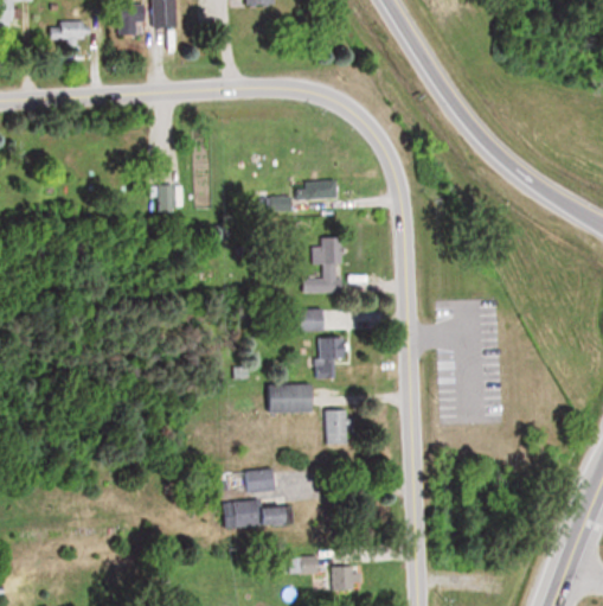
[(116,6),(116,34),(136,34),(136,23),(145,23),(145,6),(116,6)]
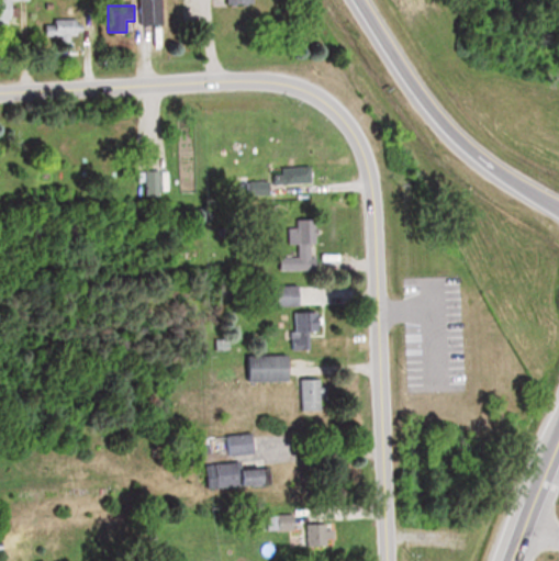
[(143,24),(163,24),(163,6),(143,6),(143,24)]
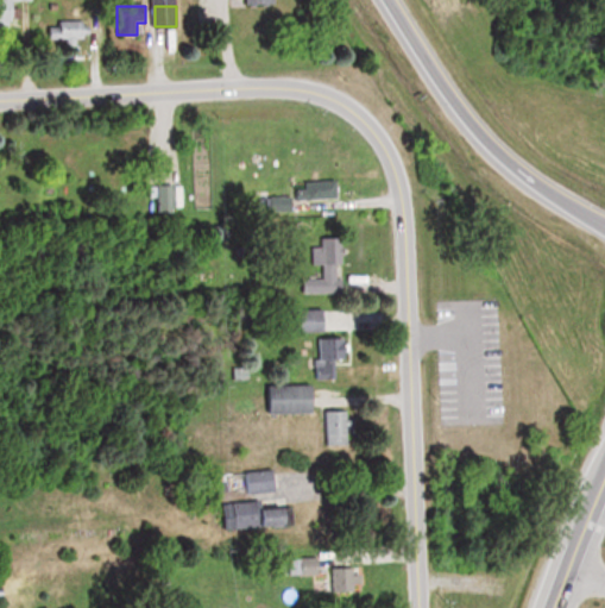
[(302,294),(341,294),(341,264),(302,264),(302,294)]
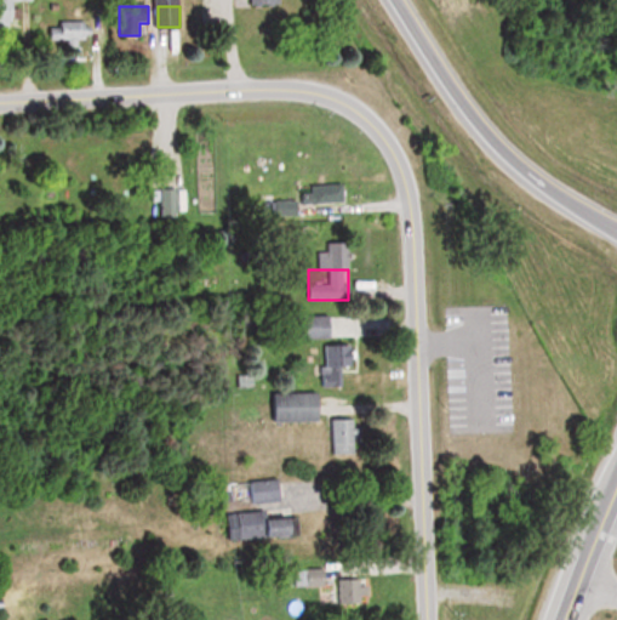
[(321,345),(321,384),(331,384),(331,367),(354,367),(354,345),(321,345)]
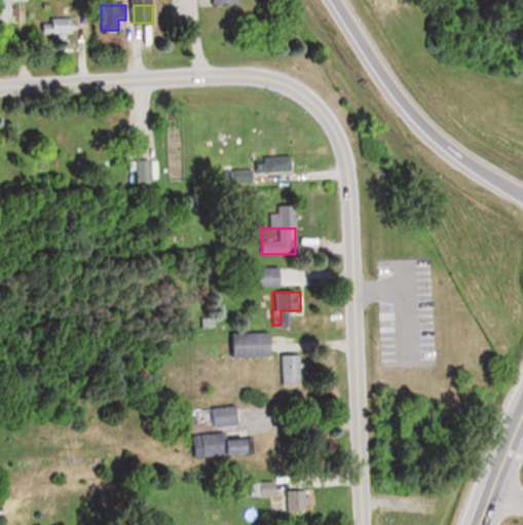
[(228,333),(228,359),(270,359),(270,333),(228,333)]
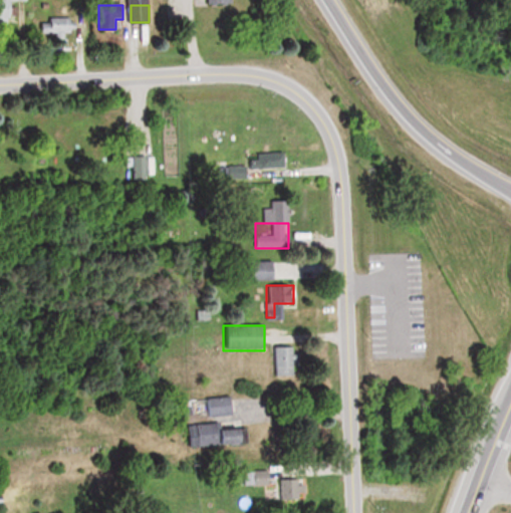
[(272,347),(272,376),(294,376),(294,347),(272,347)]
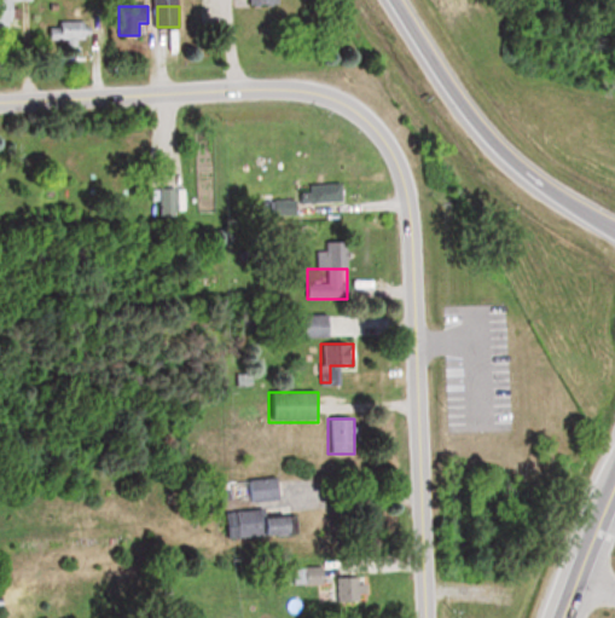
[(251,506),(282,498),(277,475),(245,483),(251,506)]
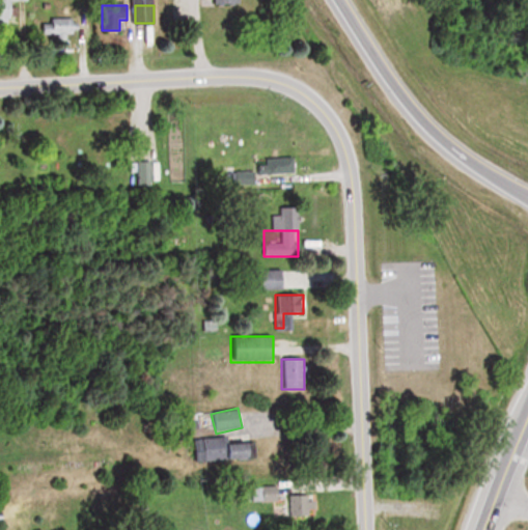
[(196,441),(196,462),(256,459),(256,439),(196,441)]
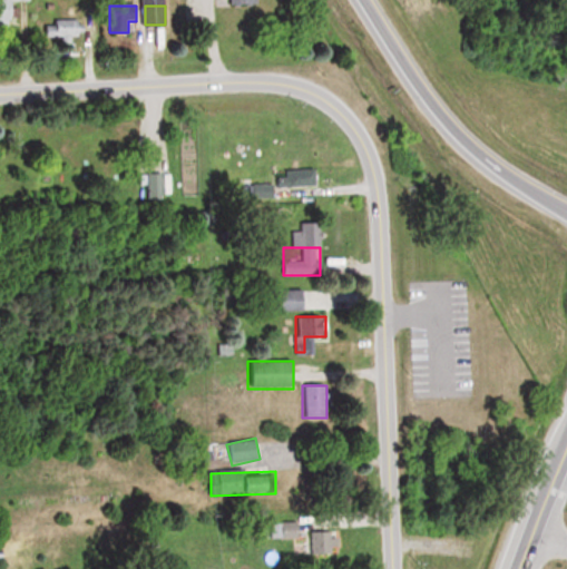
[(334,555),(334,532),(311,532),(311,555),(334,555)]
